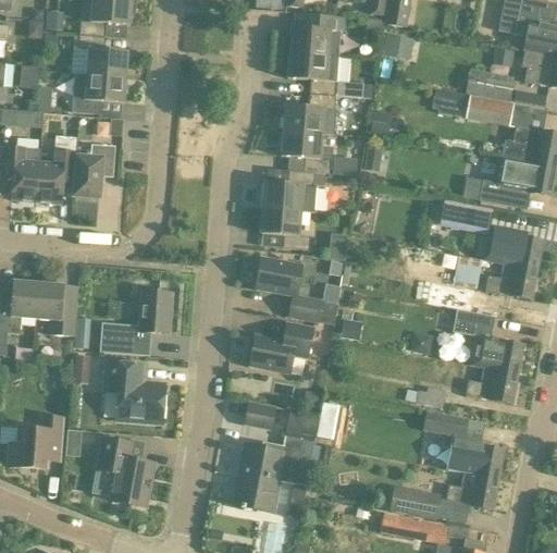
[(0,0),(0,9),(10,10),(11,0),(0,0)]
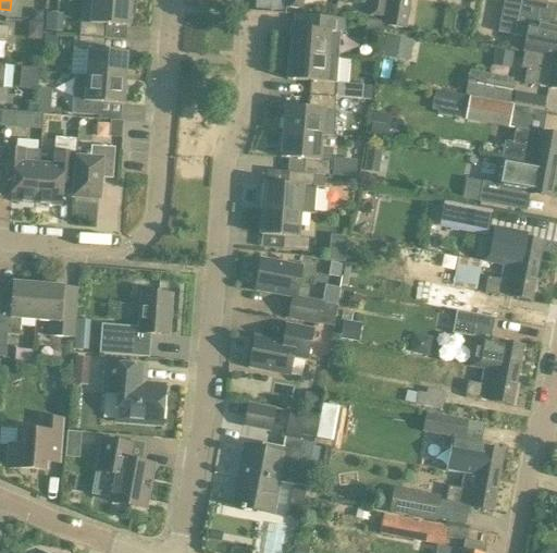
[(91,0),(90,21),(81,20),(79,34),(104,35),(106,22),(128,23),(131,0),(91,0)]
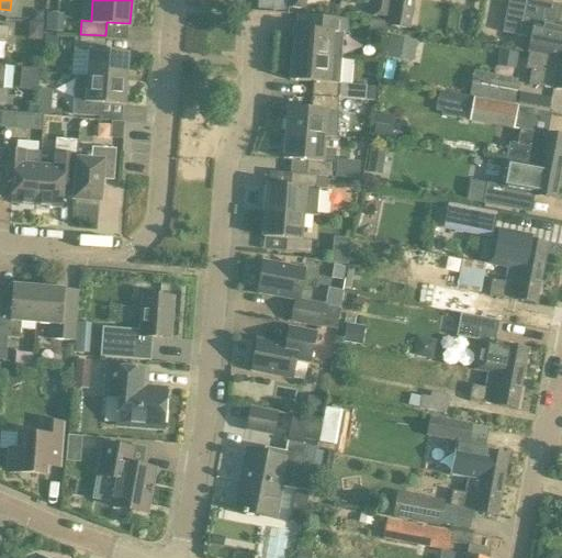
[(371,0),(370,12),(388,15),(390,0),(371,0)]
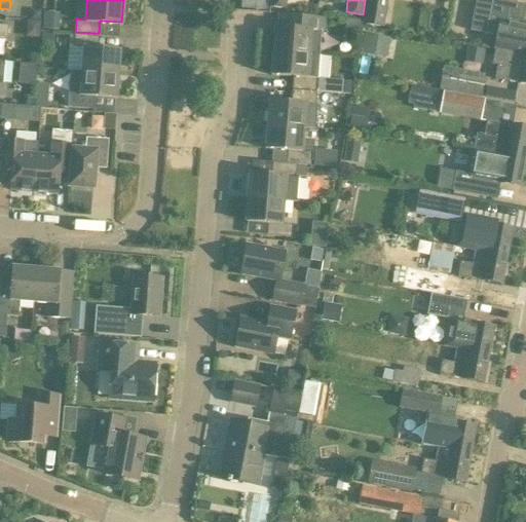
[(366,0),(363,22),(383,25),(386,0),(366,0)]
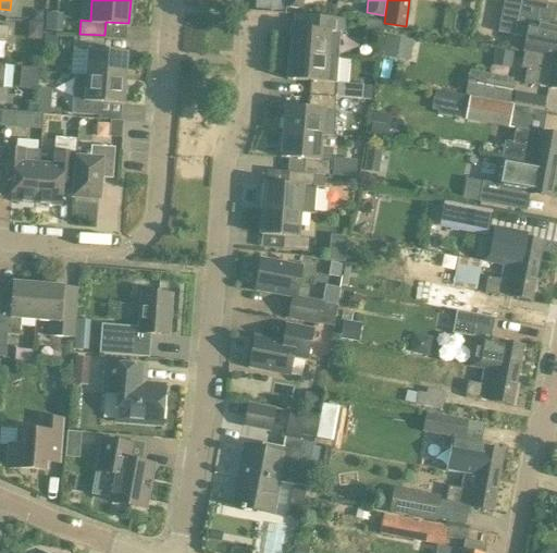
[(523,49),(523,51),(556,57),(556,24),(551,23),(554,2),(543,0),(503,0),(498,28),(525,34),(522,49),(523,49)]
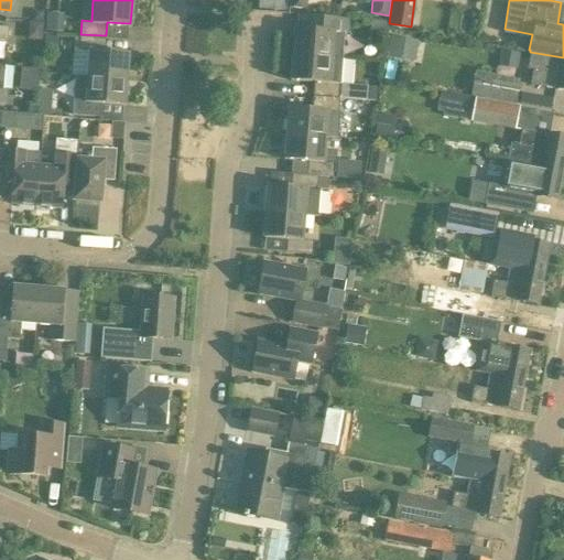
[(320,14),(317,28),(294,27),(292,52),(343,55),(344,31),(347,31),(348,17),(320,14)]
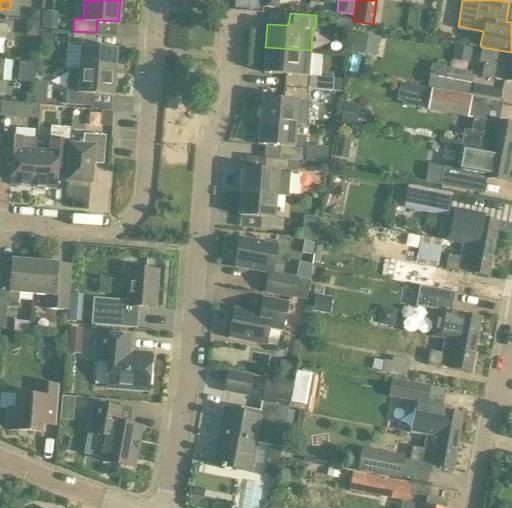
[(0,20),(0,33),(7,34),(8,22),(0,20)]
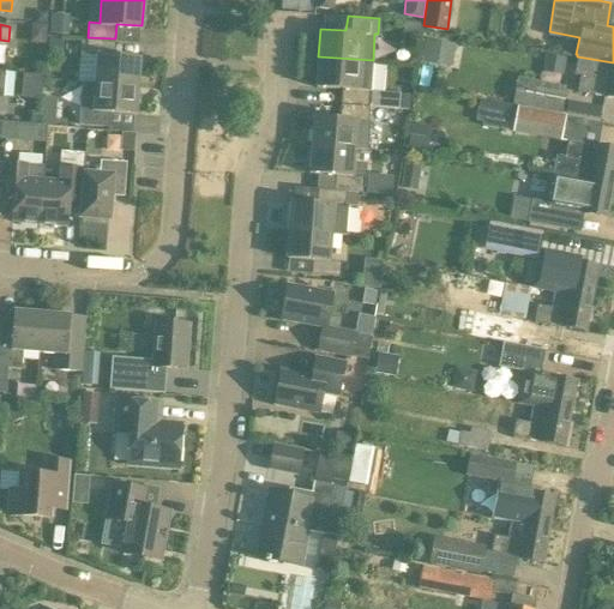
[(427,36),(422,59),(450,64),(455,41),(427,36)]
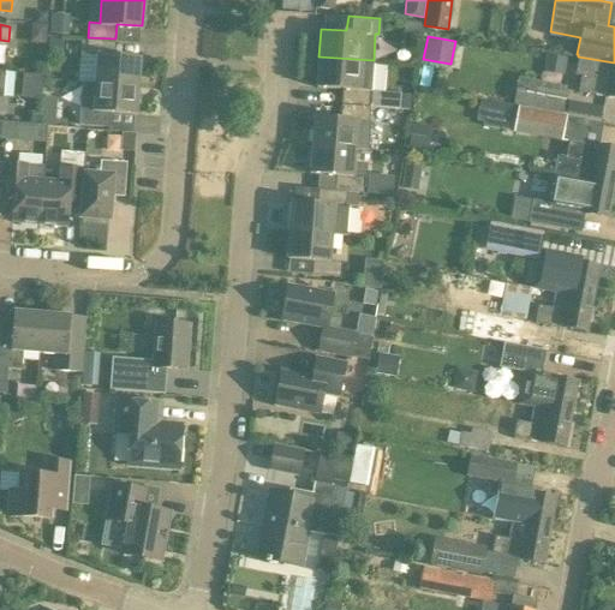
[(114,54),(115,39),(88,37),(87,52),(81,52),(79,79),(138,84),(139,57),(114,54)]
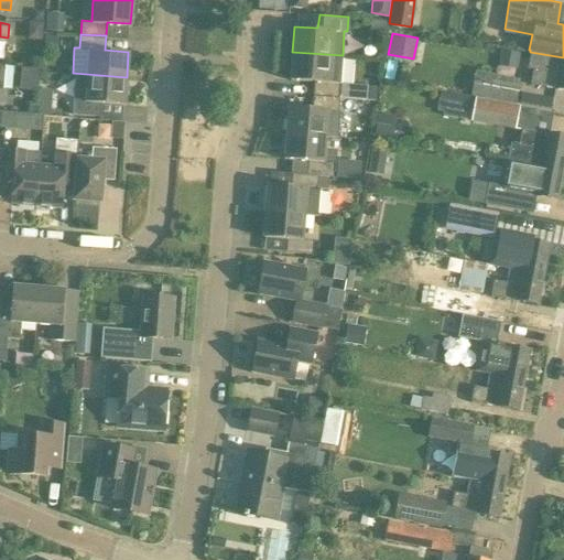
[(500,61),(517,63),(519,49),(501,46),(500,61)]
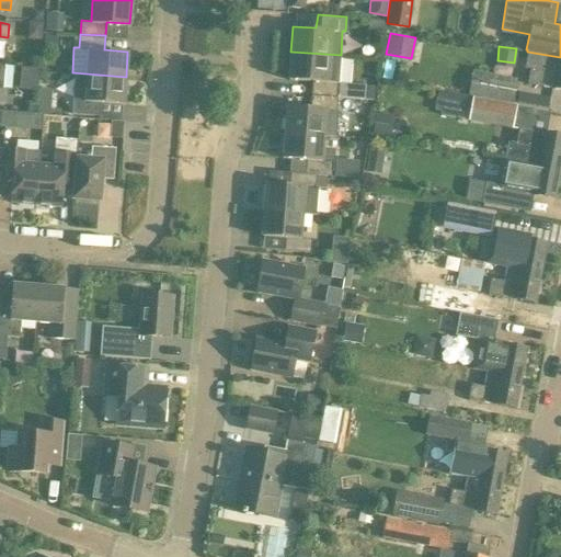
[(288,77),(312,79),(311,92),(338,94),(341,55),(290,52),(288,77)]
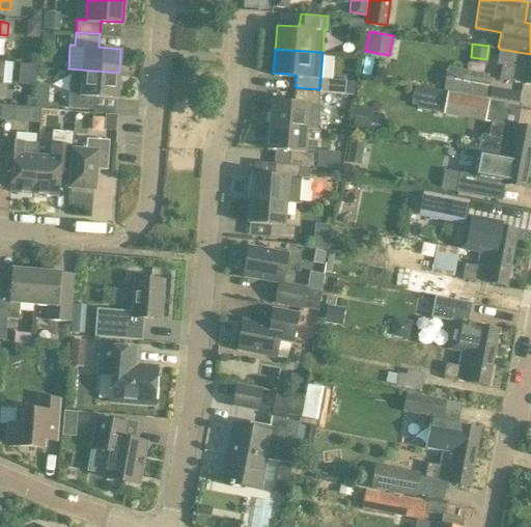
[(499,77),(511,79),(530,82),(530,54),(499,49),(497,62),(501,63),(499,77)]
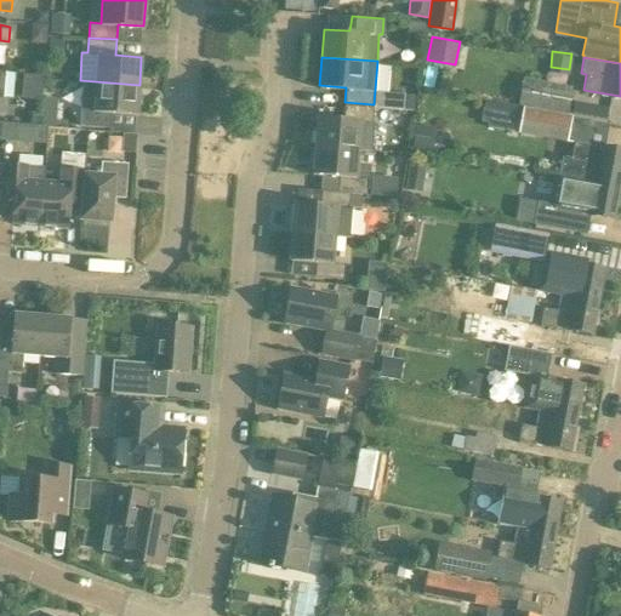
[(23,92),(43,93),(44,72),(24,70),(23,92)]
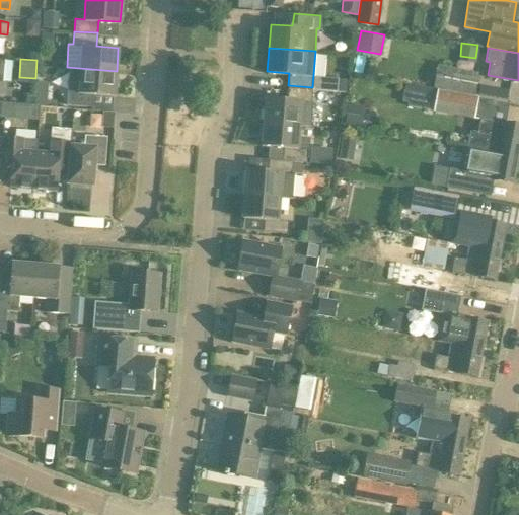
[(436,63),(432,86),(474,94),(478,71),(436,63)]
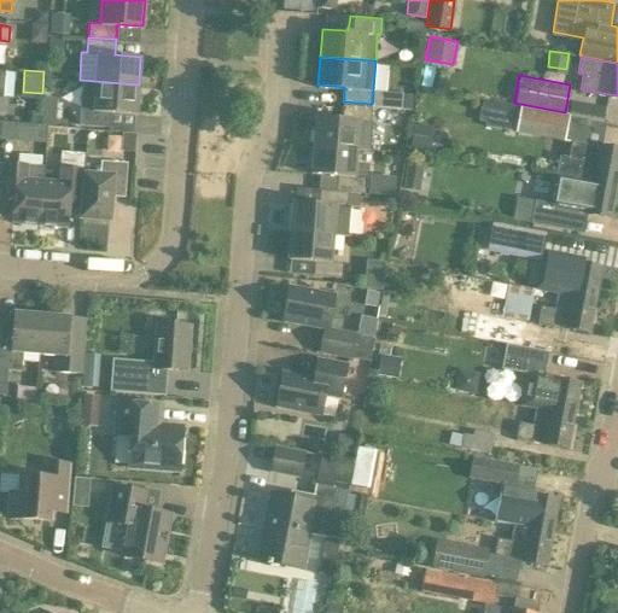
[(109,126),(110,110),(136,112),(139,85),(80,80),(79,81),(83,81),(80,123),(109,126)]
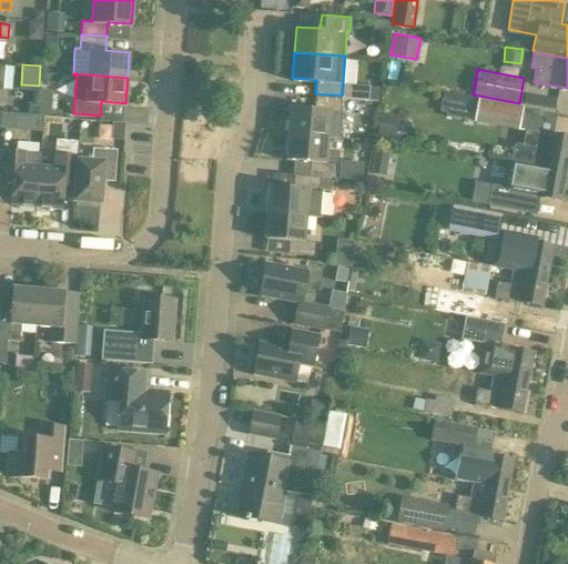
[(369,84),(368,98),(377,99),(378,84),(369,84)]
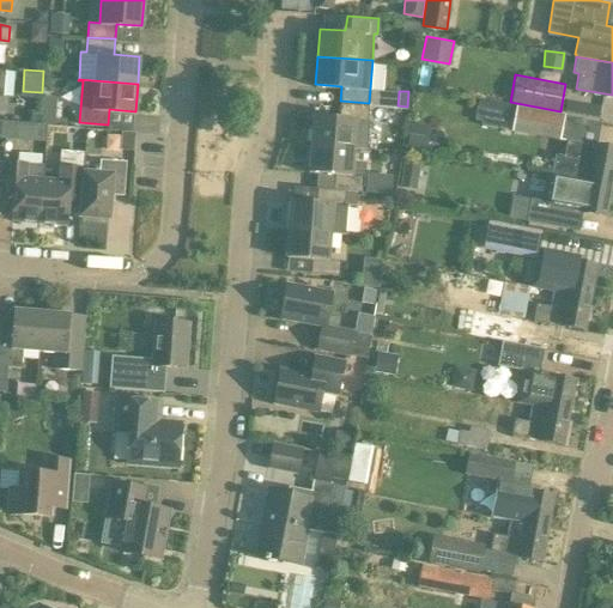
[(46,93),(46,115),(58,115),(58,92),(46,93)]
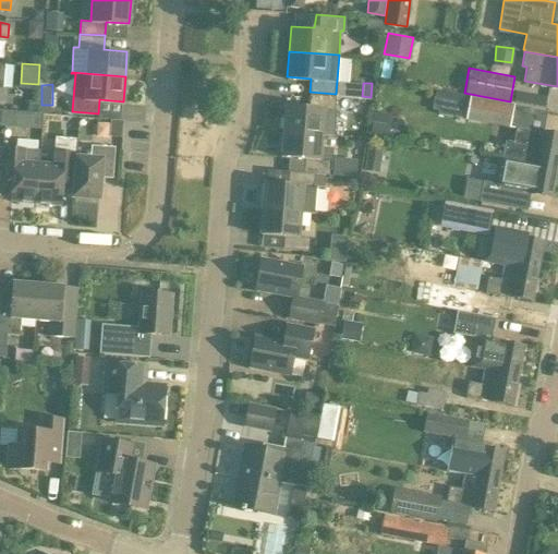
[(509,103),(510,101),(464,93),(448,89),(446,97),(434,94),(432,106),(438,107),(437,110),(509,124),(513,104),(509,103)]
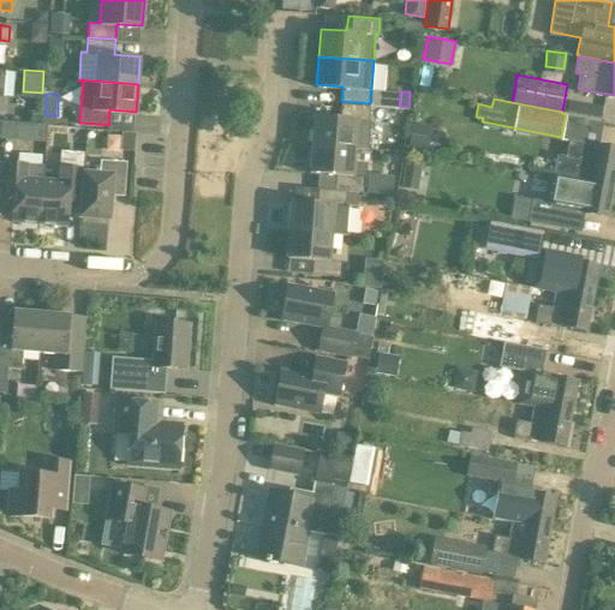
[(341,101),(340,117),(314,114),(311,143),(354,145),(357,118),(369,119),(370,103),(341,101)]
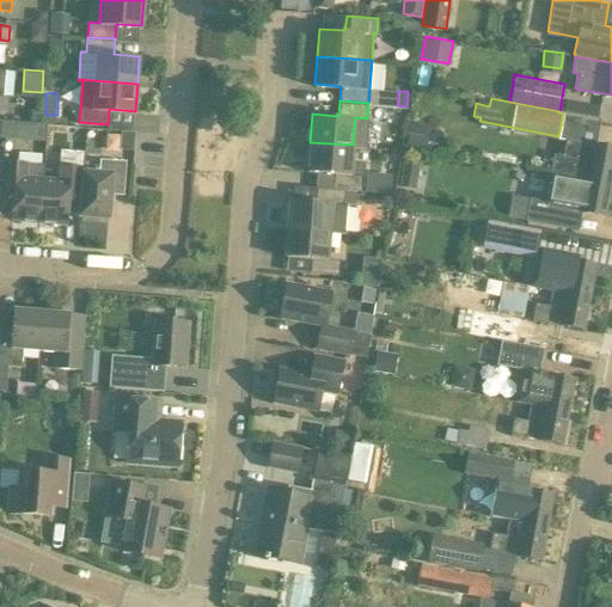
[(0,133),(48,134),(49,117),(0,116),(0,133)]
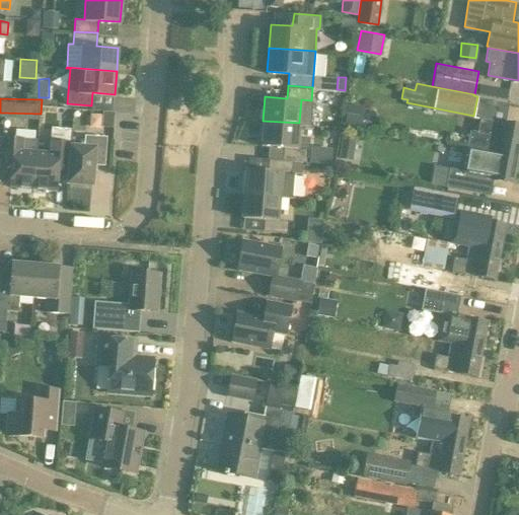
[(362,124),(365,104),(347,101),(344,121),(362,124)]
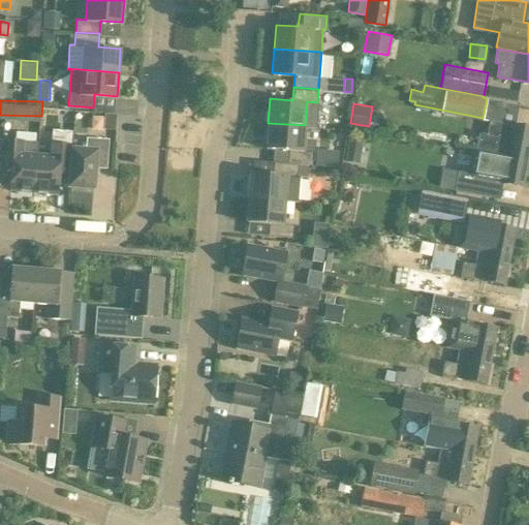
[(528,151),(528,126),(501,121),(501,122),(489,119),(487,132),(479,131),(476,146),(528,156),(528,151)]
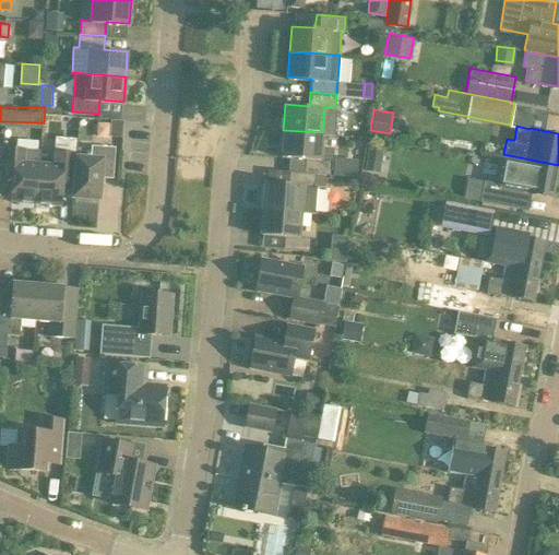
[(331,160),(320,158),(322,132),(283,130),(281,155),(305,157),(304,170),(314,172),(330,174),(331,160)]
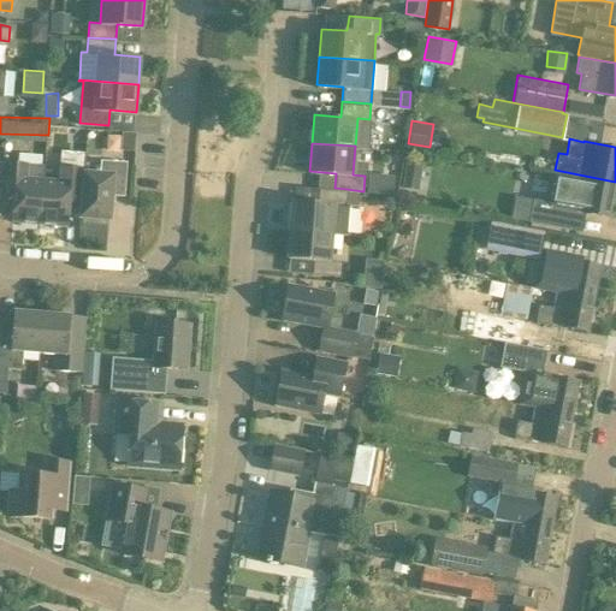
[(100,158),(99,173),(84,172),(81,214),(108,217),(110,194),(124,195),(126,160),(100,158)]
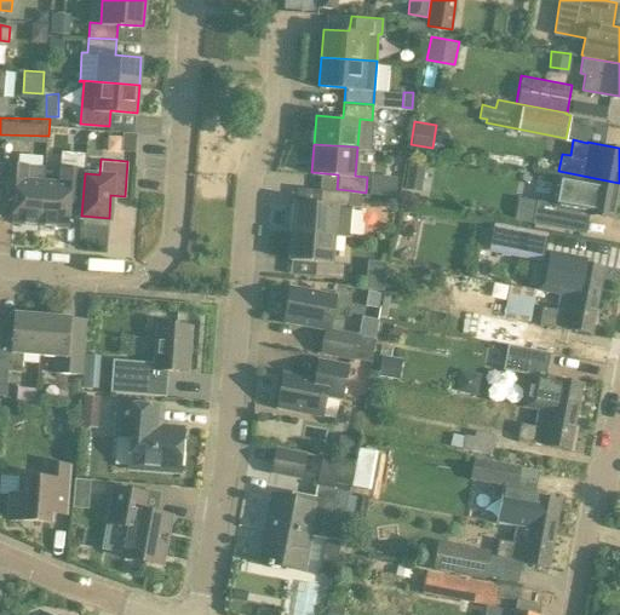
[(0,194),(0,217),(12,218),(12,220),(40,223),(44,179),(45,165),(3,161),(0,194)]
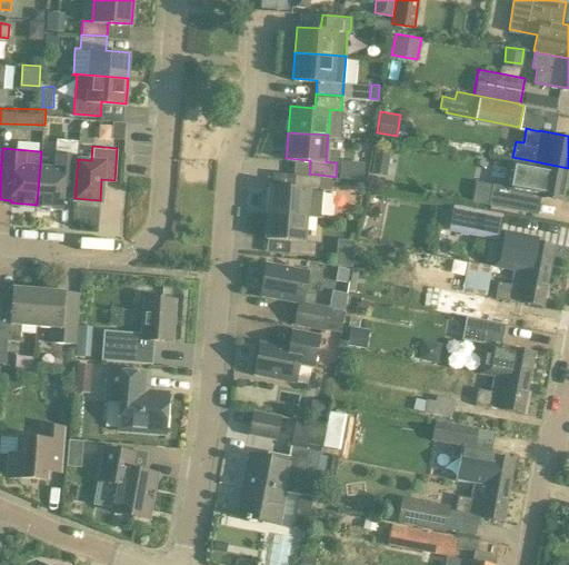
[(370,175),(393,179),(398,152),(375,148),(370,175)]
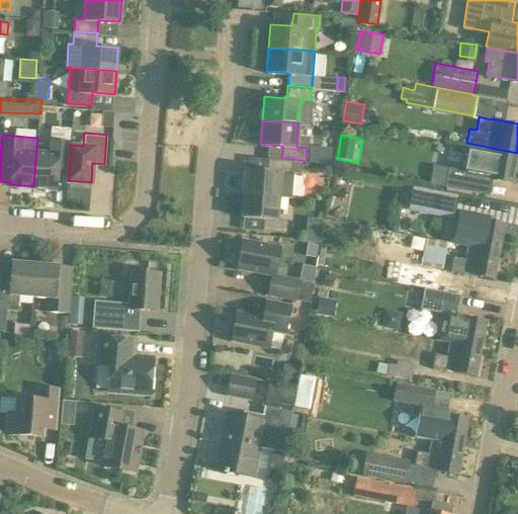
[(50,137),(49,151),(36,150),(33,186),(56,187),(58,168),(66,169),(68,139),(50,137)]
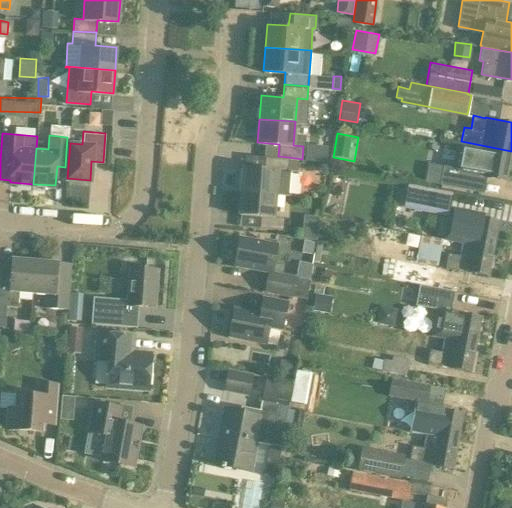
[(307,157),(328,157),(329,142),(307,141),(307,157)]
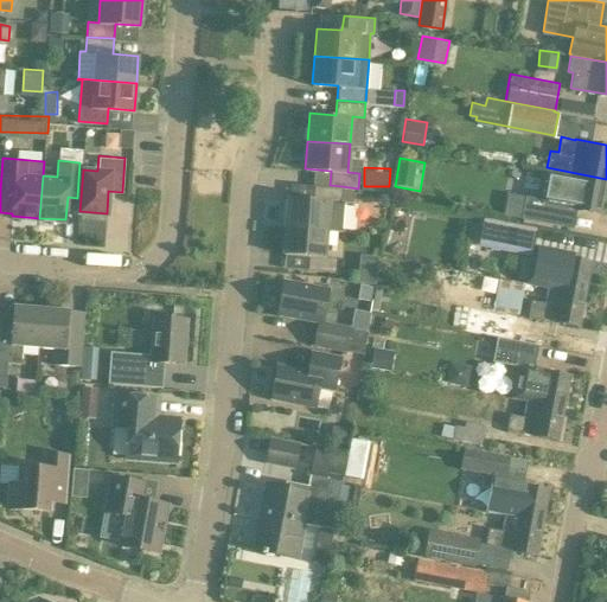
[(600,211),(604,194),(606,194),(606,193),(606,180),(606,181),(606,179),(547,167),(542,197),(525,194),(521,217),(560,224),(563,204),(600,211)]
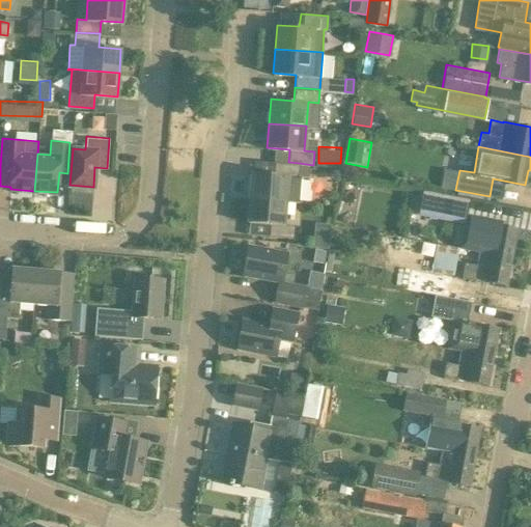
[(251,172),(249,196),(300,200),(302,176),(298,175),(299,163),(288,162),(275,161),(274,174),(251,172)]
